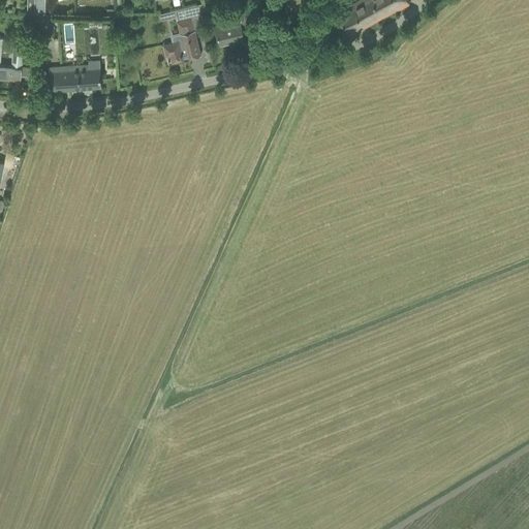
[(286,0),(284,9),(303,14),(306,0),(286,0)]
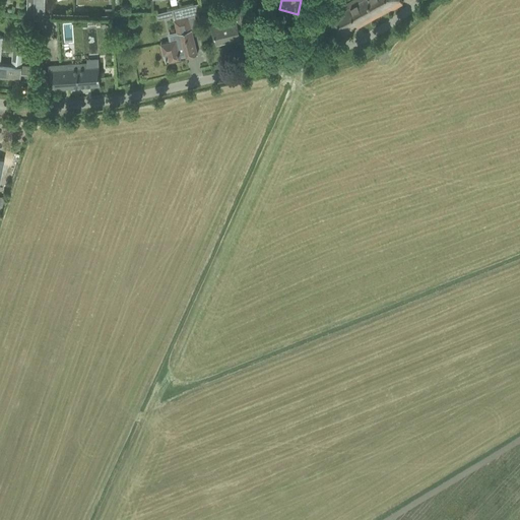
[(402,4),(399,0),(351,0),(327,15),(339,38),(391,9),(392,10),(402,4)]
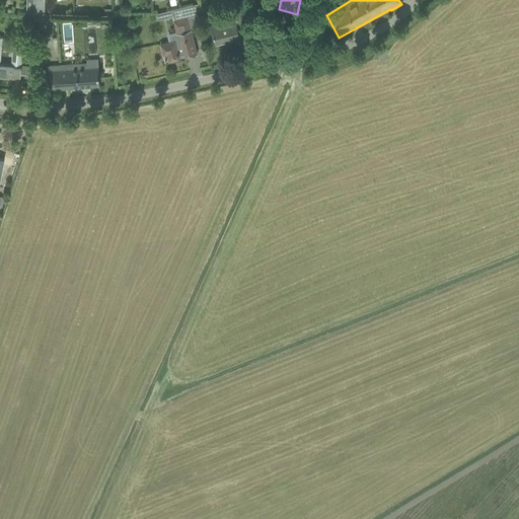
[(36,14),(36,36),(47,36),(47,38),(51,38),(51,24),(49,24),(49,19),(51,19),(51,14),(36,14)]
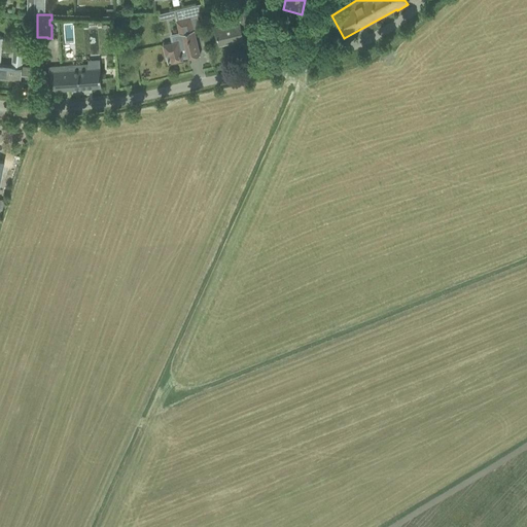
[(200,55),(198,45),(194,30),(190,18),(176,21),(179,34),(171,35),(173,42),(163,44),(166,56),(170,55),(172,63),(182,60),(181,56),(187,54),(188,58),(200,55)]
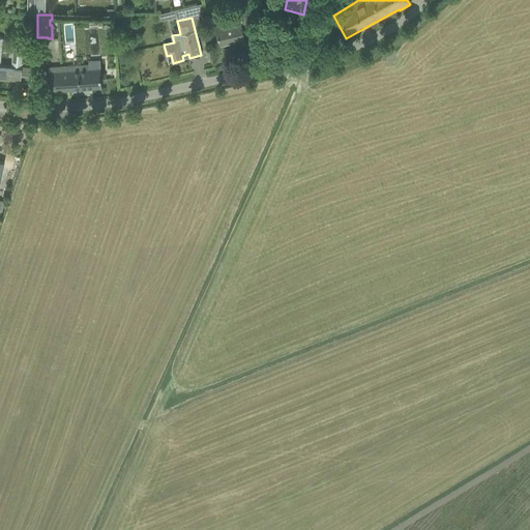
[(244,39),(242,29),(241,24),(216,30),(221,45),(244,39)]
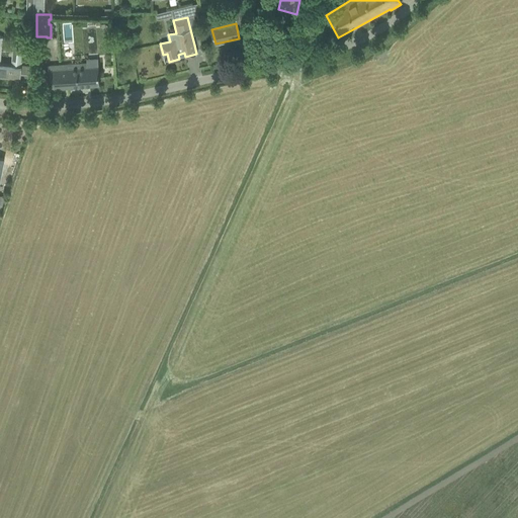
[(25,27),(24,34),(31,35),(32,28),(25,27)]
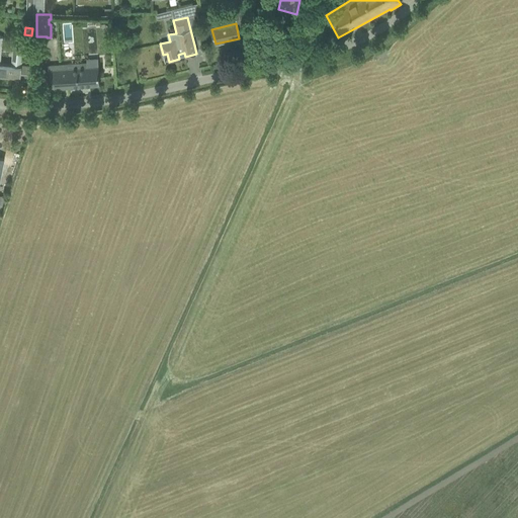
[(0,36),(0,76),(20,79),(21,73),(29,74),(30,66),(21,65),(23,52),(12,51),(11,63),(0,62),(3,37),(0,36)]
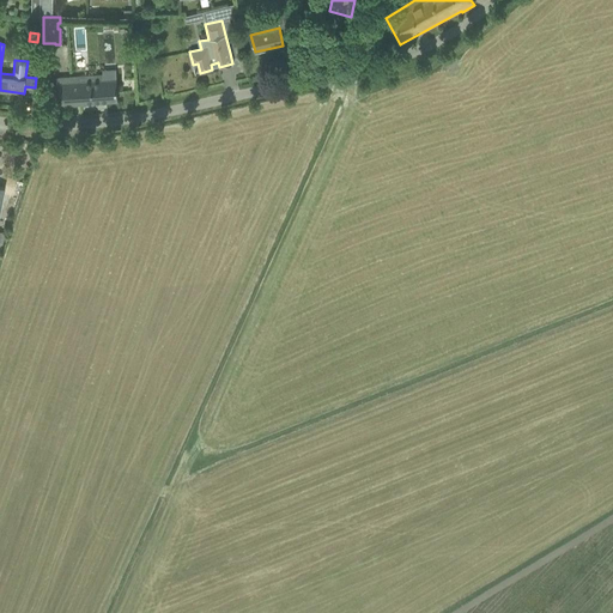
[(117,101),(117,89),(116,79),(103,79),(102,74),(56,78),(59,105),(117,101)]
